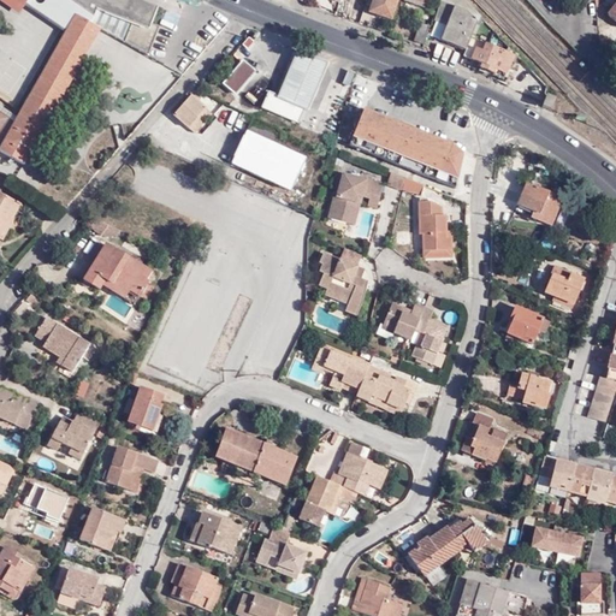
[(30,0),(31,1),(30,1),(43,11),(51,0),(30,0)]
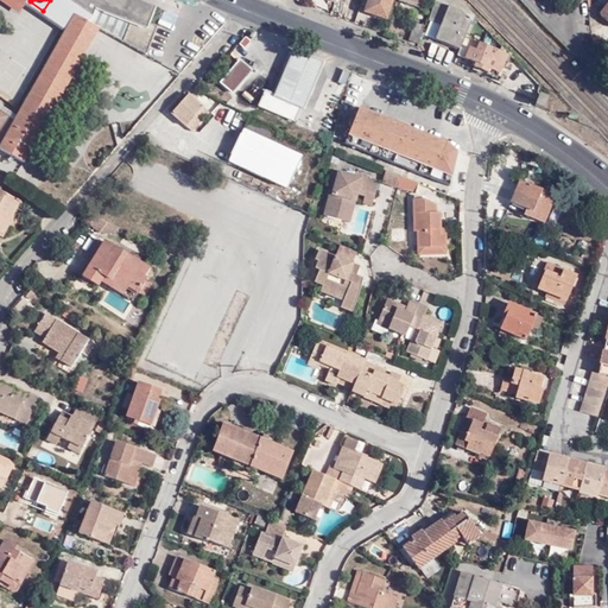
[(100,27),(147,54),(149,48),(140,43),(146,27),(128,20),(95,8),(93,16),(69,0),(65,8),(100,27)]
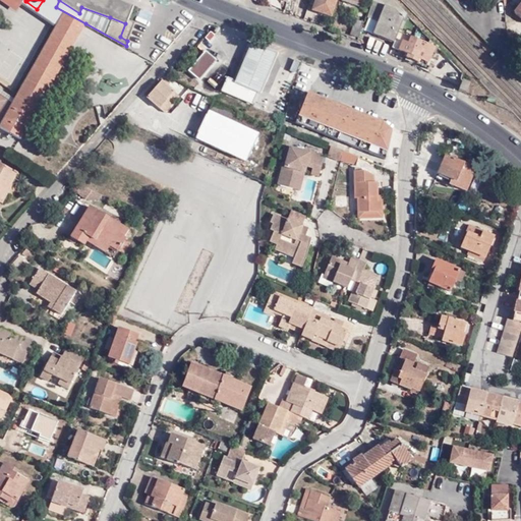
[(120,37),(127,41),(135,16),(128,13),(131,0),(59,0),(79,13),(81,7),(110,17),(125,23),(120,37)]
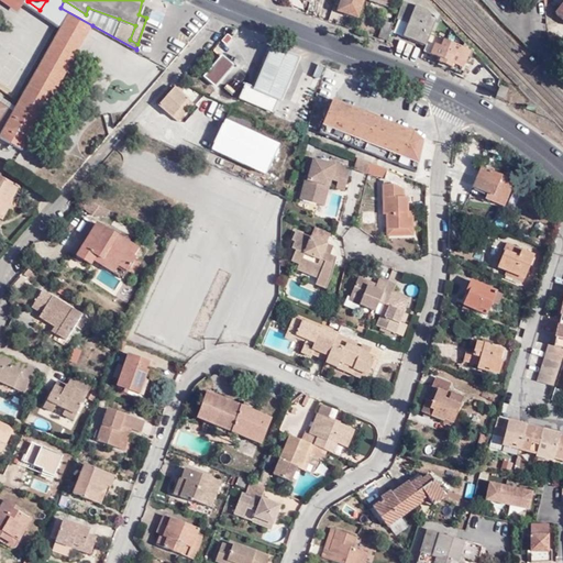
[(337,0),(335,4),(339,7),(338,11),(359,18),(364,0),(337,0)]
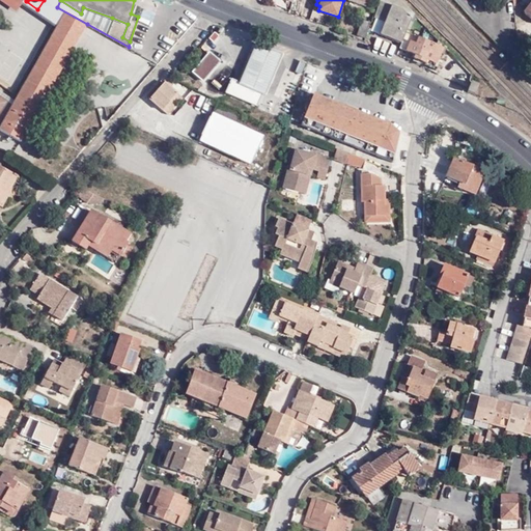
[(492,0),(476,0),(474,2),(481,8),(492,0)]
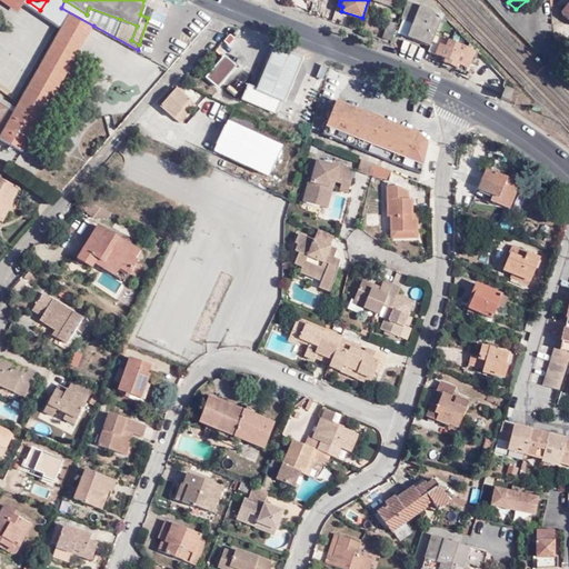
[(399,33),(408,37),(421,5),(412,1),(399,33)]
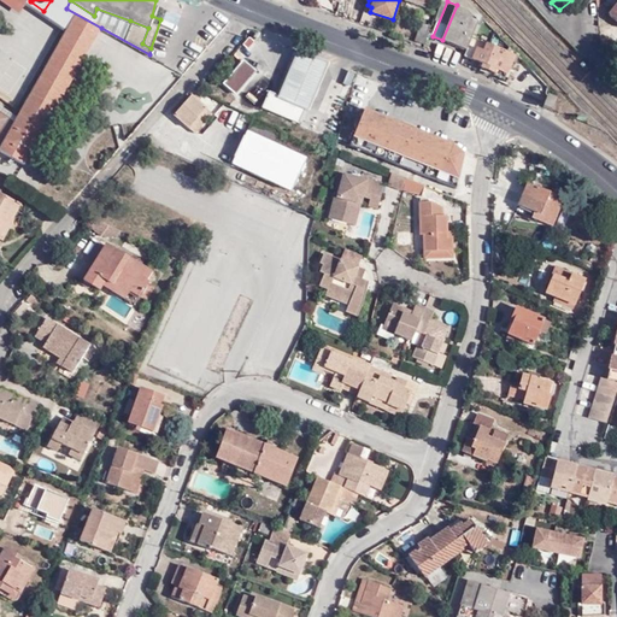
[(505,52),(491,45),(472,37),(479,21),(469,10),(457,5),(442,40),(468,50),(465,56),(483,64),(481,70),(507,81),(516,59),(505,54),(505,52)]
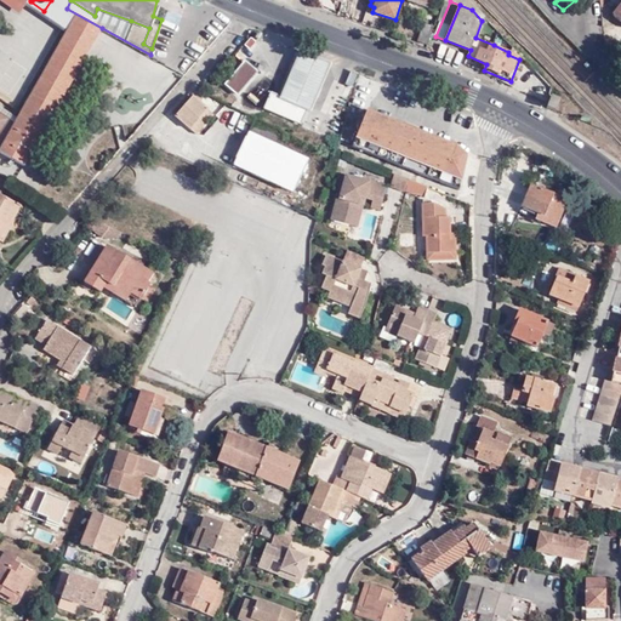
[(58,10),(75,20),(17,124),(0,113),(0,151),(1,152),(27,165),(102,28),(67,9),(62,6),(58,10)]
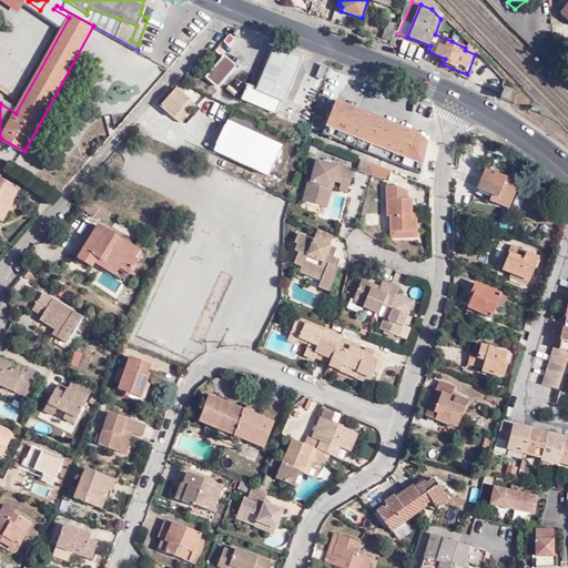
[(567,6),(567,7),(565,6),(561,10),(560,9),(558,11),(567,19),(567,6)]
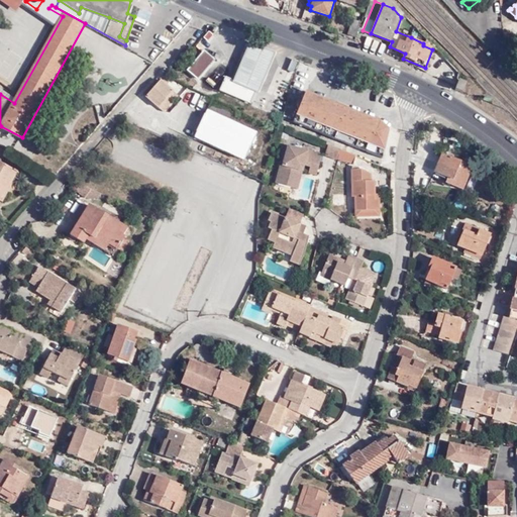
[(411,37),(415,25),(402,12),(401,17),(396,31),(411,37)]
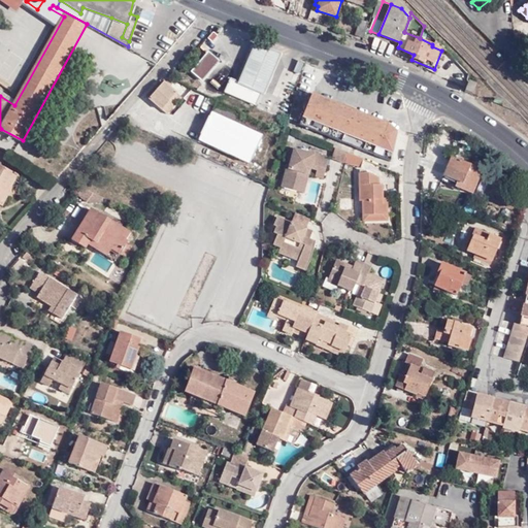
[(356,36),(364,39),(369,23),(361,21),(356,36)]
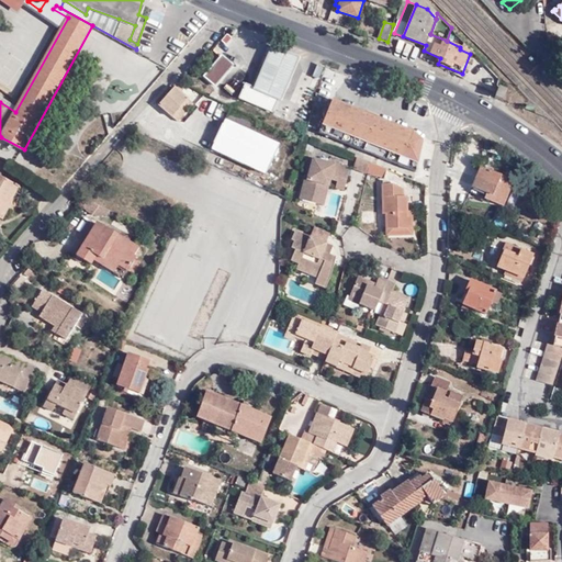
[(271,47),(254,90),(276,99),(280,101),(298,58),(271,47)]
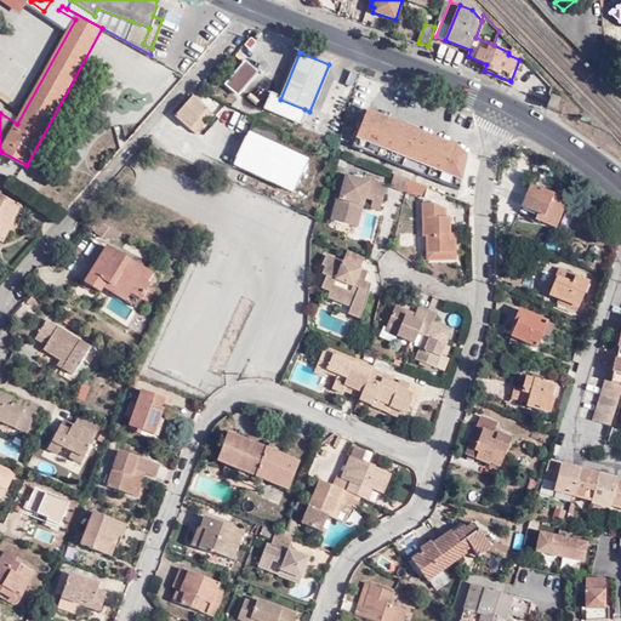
[(257,73),(246,64),(227,85),(238,95),(257,73)]
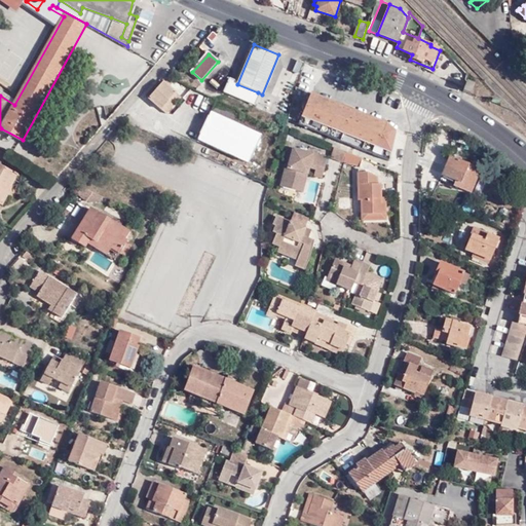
[(449,67),(454,60),(450,54),(438,68),(454,72),(455,71),(449,67)]
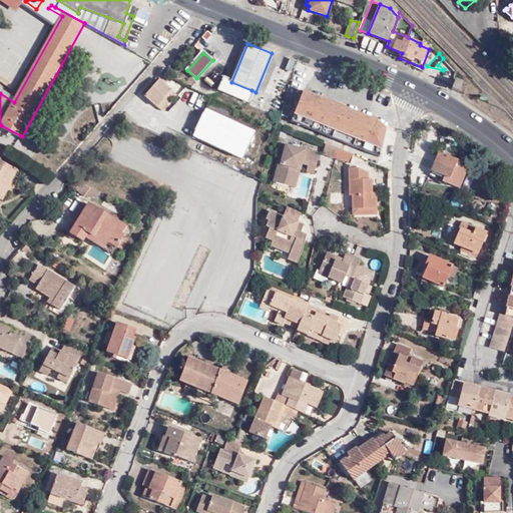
[(453,76),(456,71),(443,58),(438,65),(444,69),(453,76)]
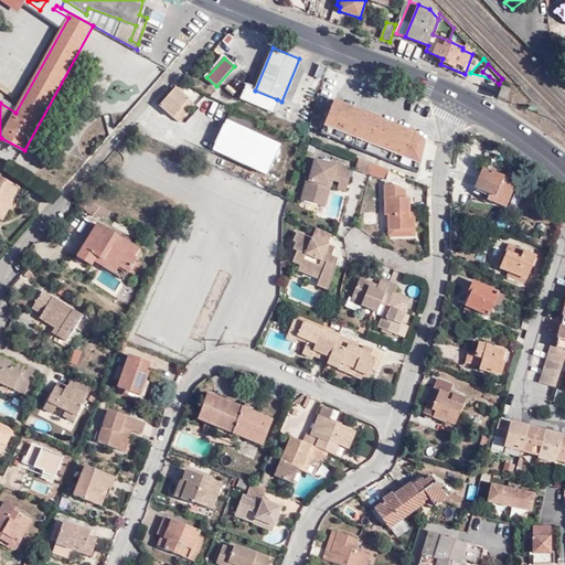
[(501,87),(499,84),(489,76),(488,77),(481,84),(498,97),(500,92),(501,87)]
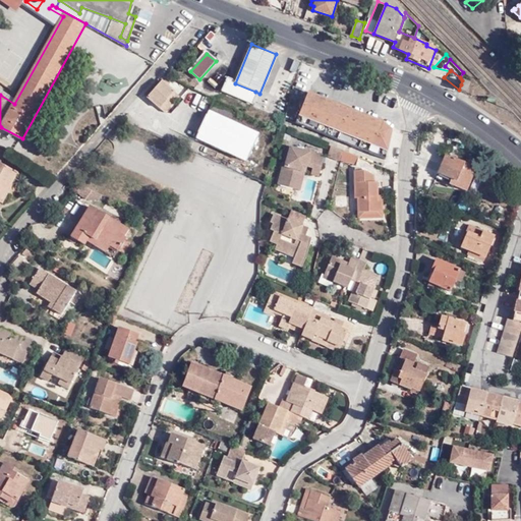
[(255,92),(235,83),(228,80),(223,92),(250,103),(255,92)]
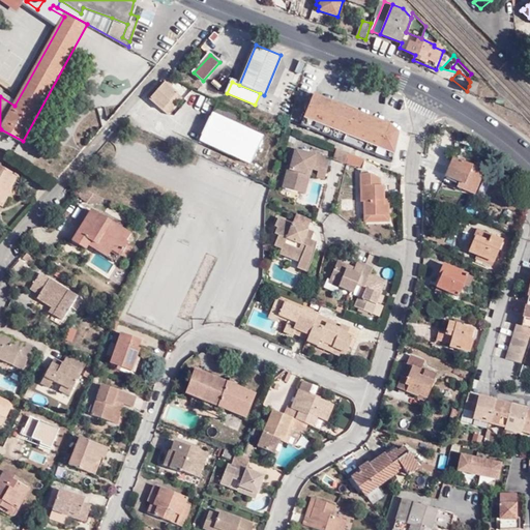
[(467,91),(474,94),(477,85),(470,82),(469,86),(467,91)]
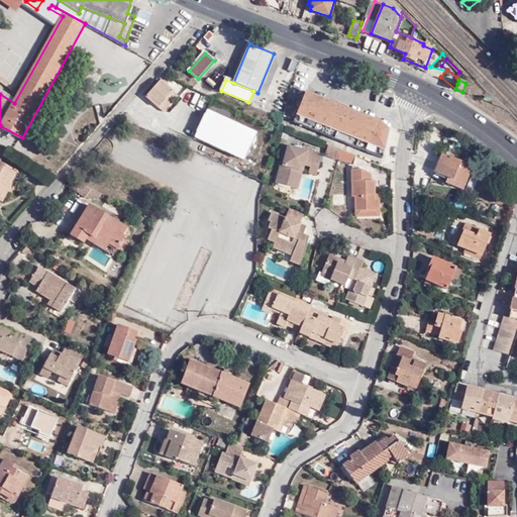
[(159,109),(173,93),(161,82),(146,98),(159,109)]
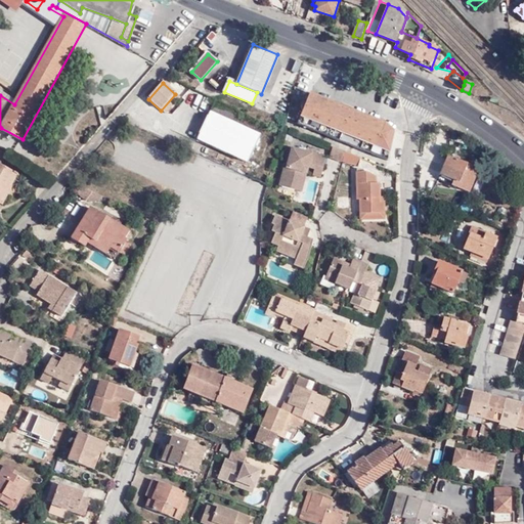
[(309,92),(296,87),(287,119),(297,123),(309,92)]
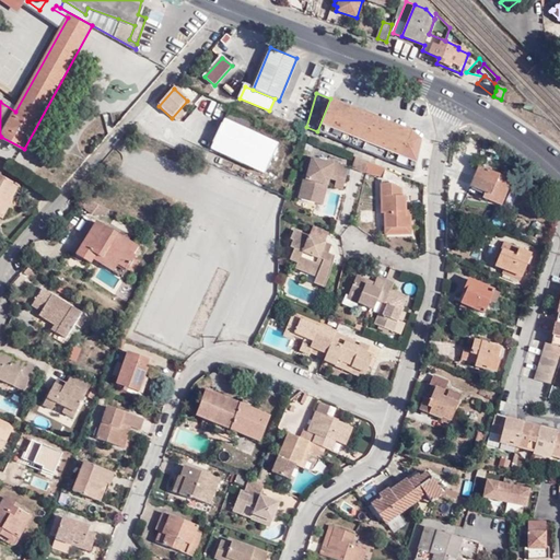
[(413,132),(330,98),(317,131),(415,172),(421,141),(413,132)]
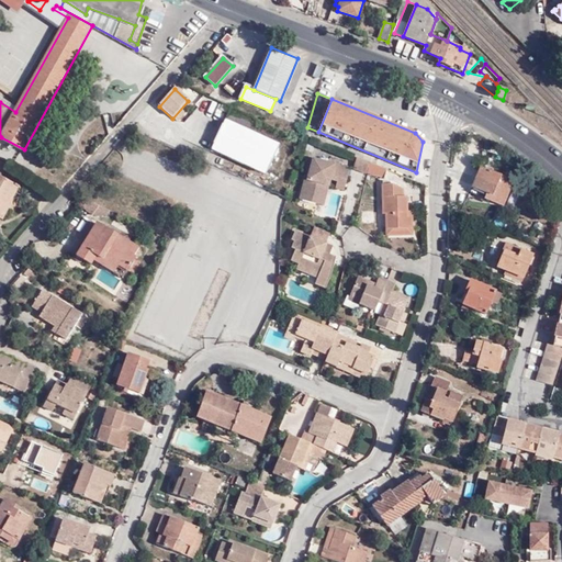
[(193,105),(188,101),(172,119),(177,123),(193,105)]
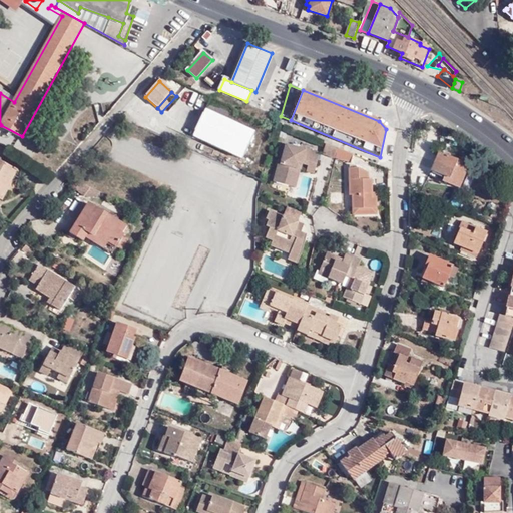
[(231,108),(209,99),(204,110),(226,119),(231,108)]
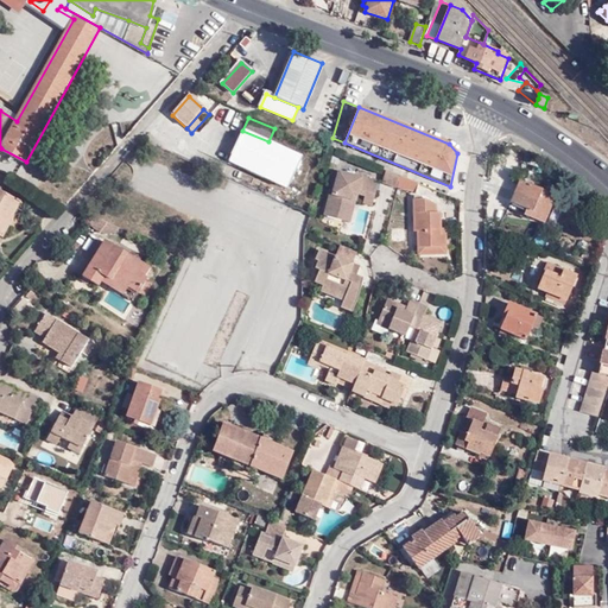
[(268,141),(242,131),(228,162),(289,188),(303,156),(268,141)]
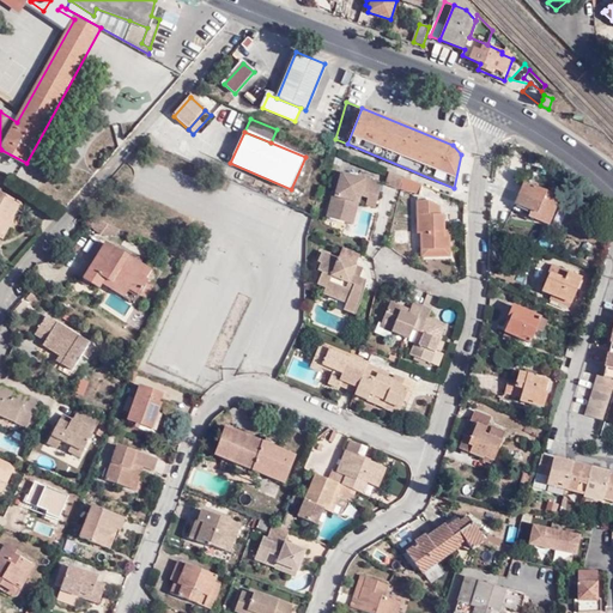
[(400,189),(402,178),(389,174),(386,184),(400,189)]
